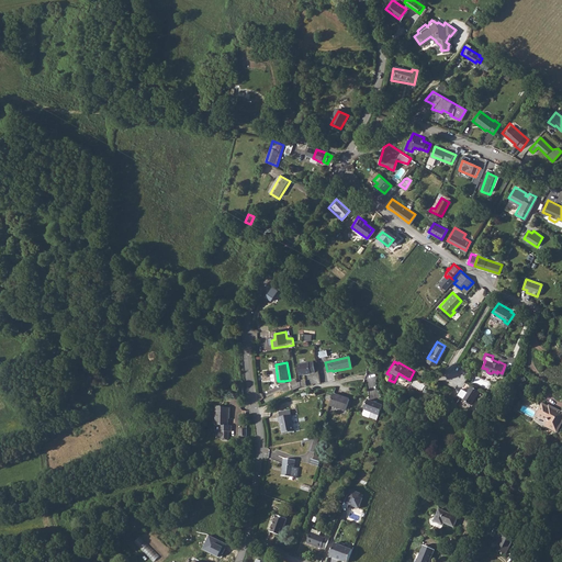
[(313,363),(296,367),(299,377),(311,374),(310,368),(314,367),(313,363)]
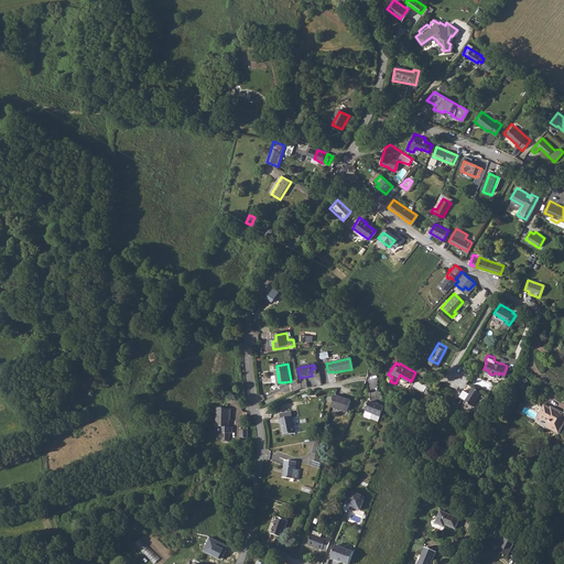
[(484,391),(474,386),(466,402),(475,407),(484,391)]
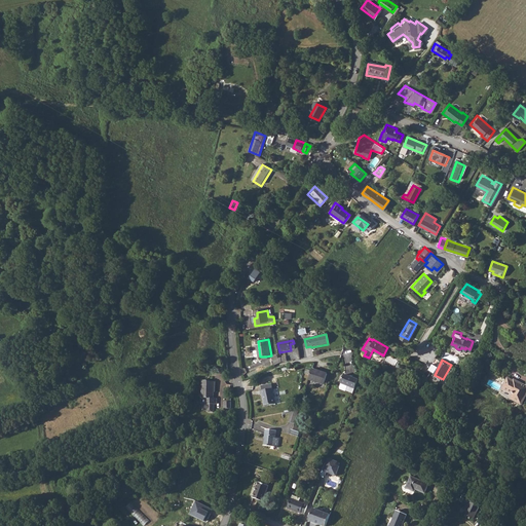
[(304,373),(301,383),(317,387),(321,377),(304,373)]
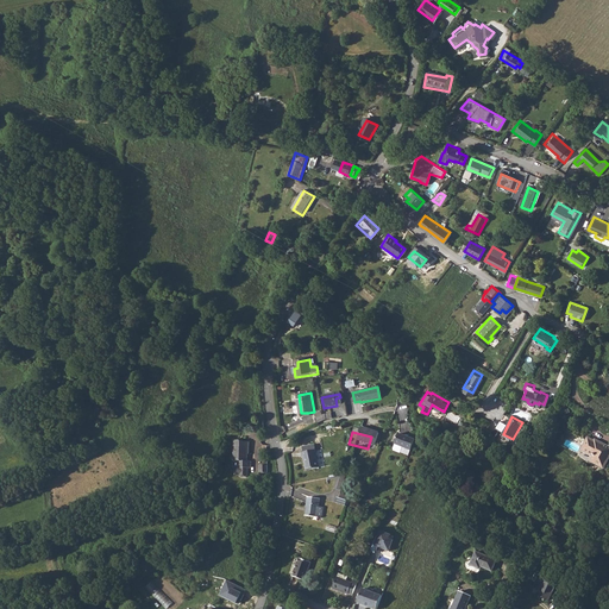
[(402,446),(410,450),(415,440),(400,434),(399,433),(394,444),(395,444),(393,449),(400,451),(402,446)]
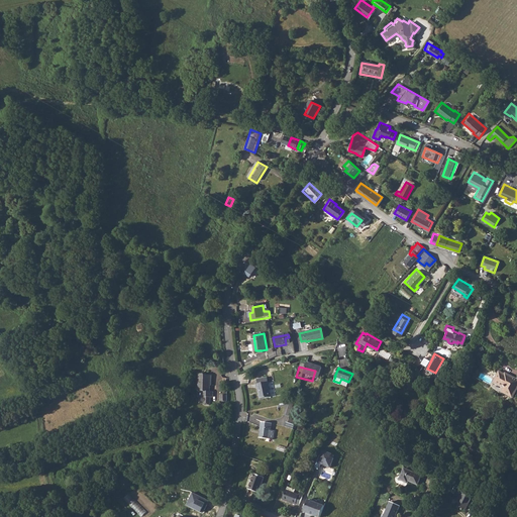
[(516,381),(499,372),(493,382),(504,387),(501,392),(511,397),(516,385),(516,381)]
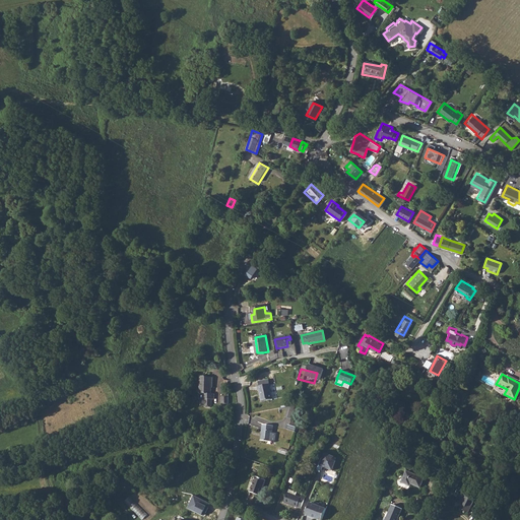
[(212,376),(205,376),(205,375),(199,375),(199,392),(202,392),(202,397),(200,399),(200,402),(201,403),(203,404),(205,406),(209,406),(210,404),(211,398),(213,398),(213,392),(210,392),(211,387),(212,387),(212,376)]
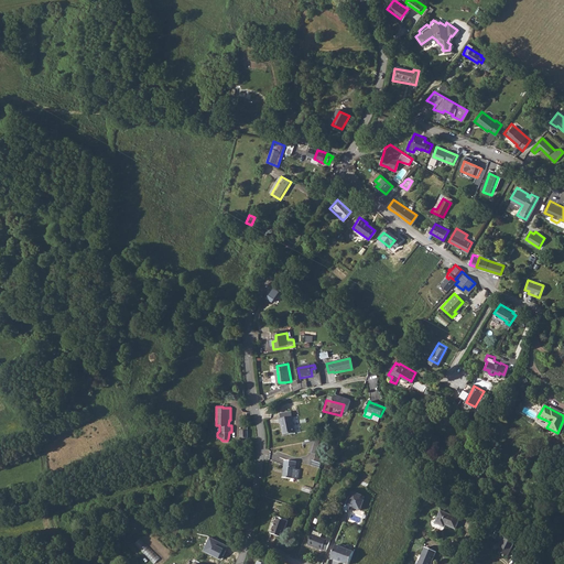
[(293,416),(279,418),(280,422),(281,422),(282,434),(295,433),(293,416)]
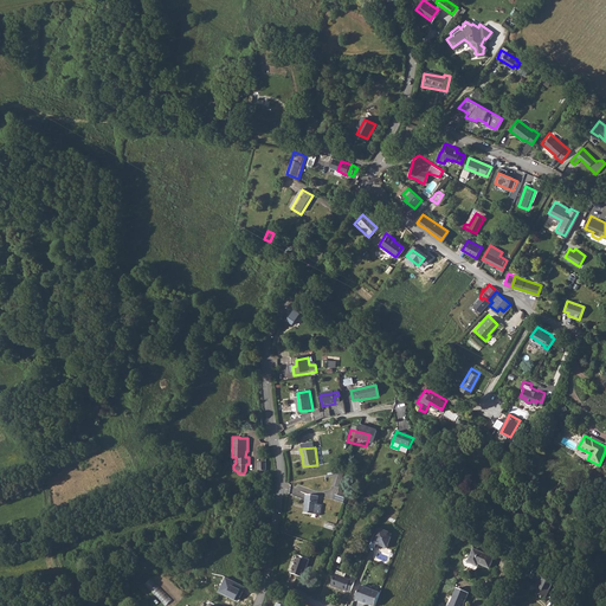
[(333,471),(329,483),(336,485),(340,470),(333,471)]
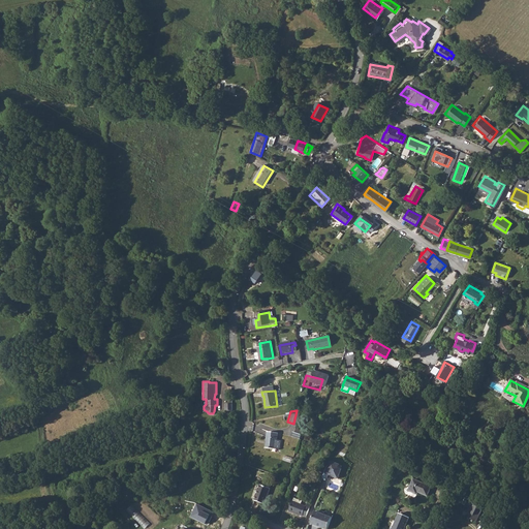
[(301,438),(303,430),(297,429),(296,432),(292,431),(291,437),(301,438)]
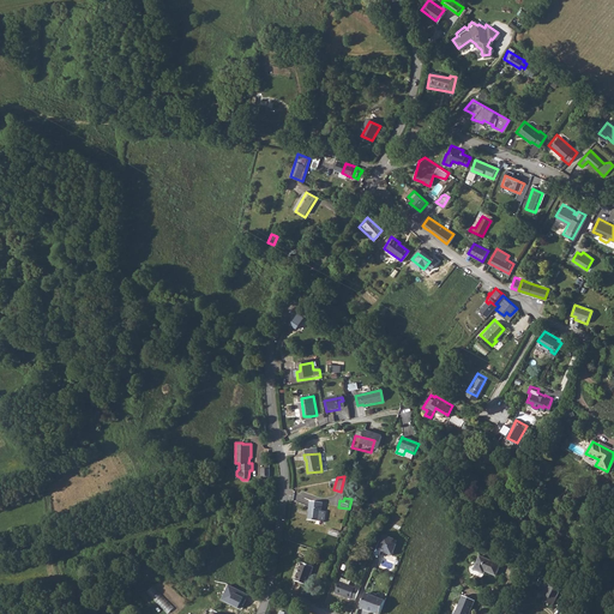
[(318,499),(312,518),(329,522),(332,512),(326,511),(329,501),(318,499)]
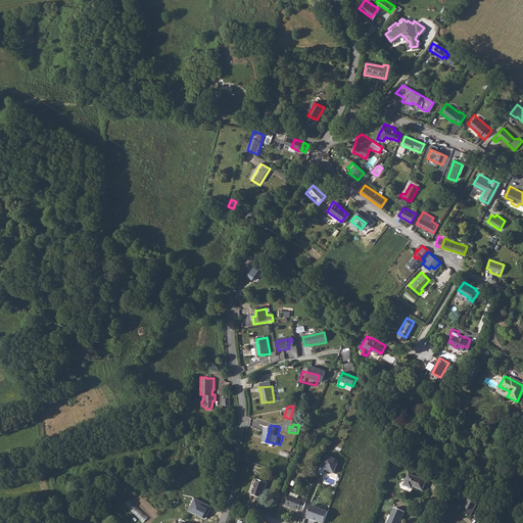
[(323,467),(321,467),(316,480),(320,481),(323,475),(328,477),(328,478),(332,479),(336,470),(331,469),(332,466),(325,463),(323,467)]
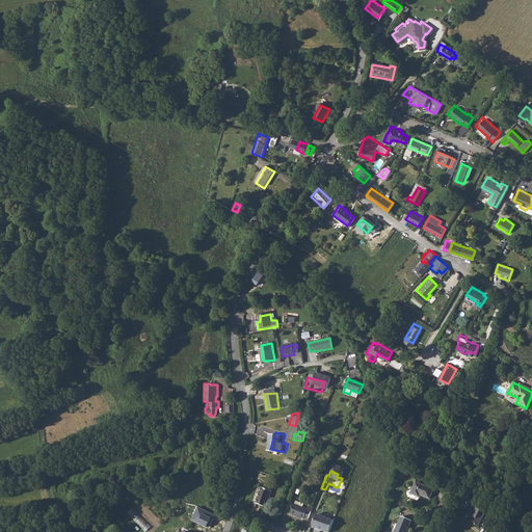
[(416,482),(410,494),(417,497),(418,494),(429,499),(433,490),(416,482)]
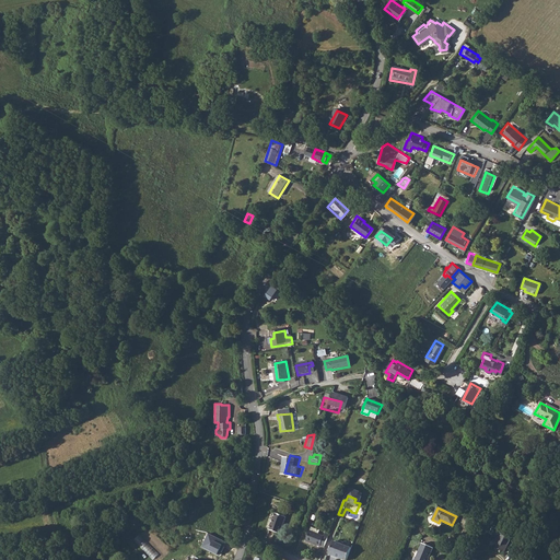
[(275,512),(268,528),(279,533),(284,515),(275,512)]
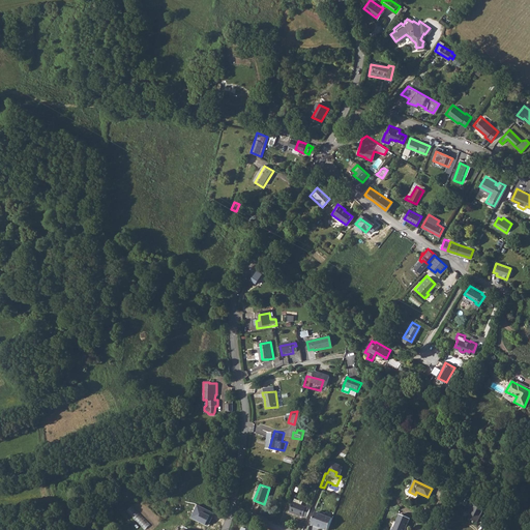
[(167,488),(159,497),(162,499),(169,490),(167,488)]
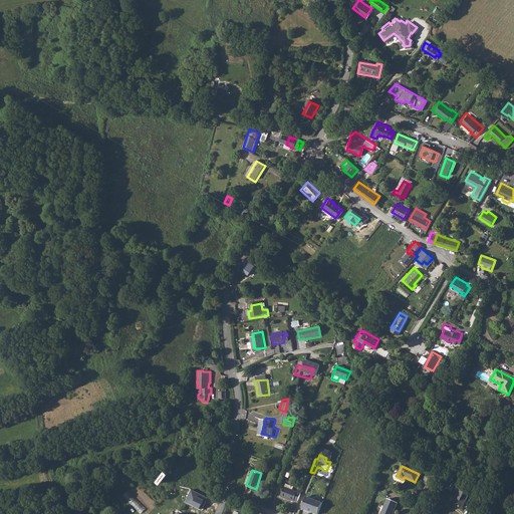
[(453,503),(463,508),(469,496),(465,494),(466,493),(461,490),(462,488),(457,485),(456,487),(453,485),(450,491),(453,492),(454,493),(452,497),(455,499),(453,503)]
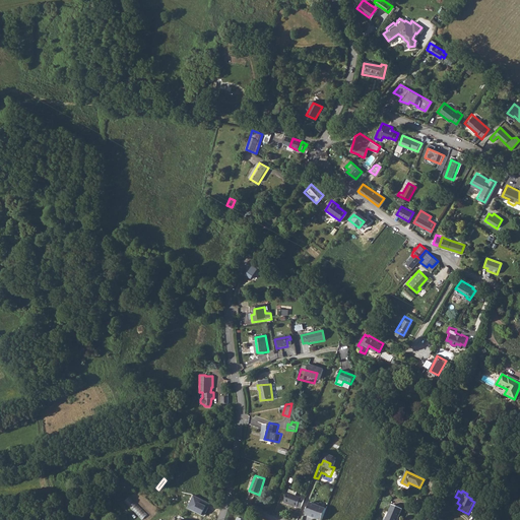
[(187,508),(204,517),(211,505),(193,496),(187,508)]
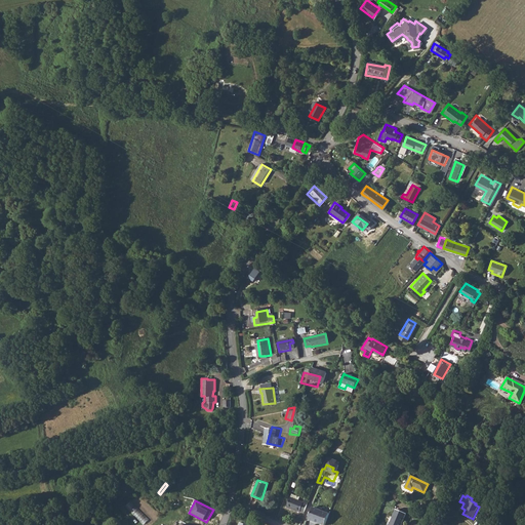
[(131,501),(126,507),(144,524),(150,520),(131,501)]
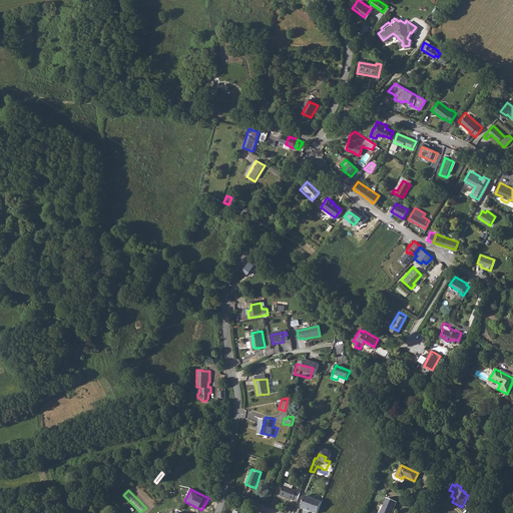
[(284,492),(280,501),(292,506),(292,505),(296,506),(298,502),(300,495),(296,494),(295,497),(290,495),(284,492)]
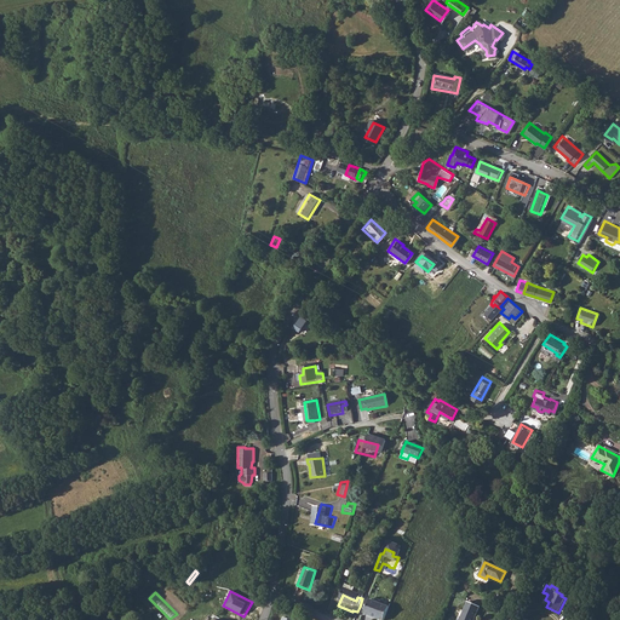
[(371,600),(365,614),(382,619),(384,619),(390,607),(371,600)]
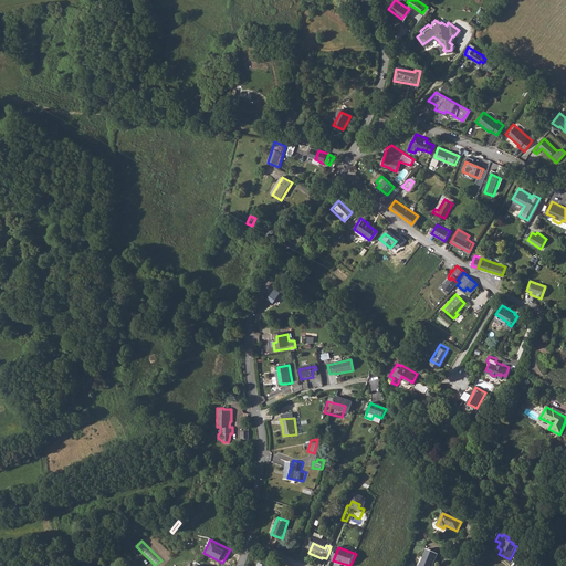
[(418,565),(431,565),(437,555),(426,549),(418,565)]
